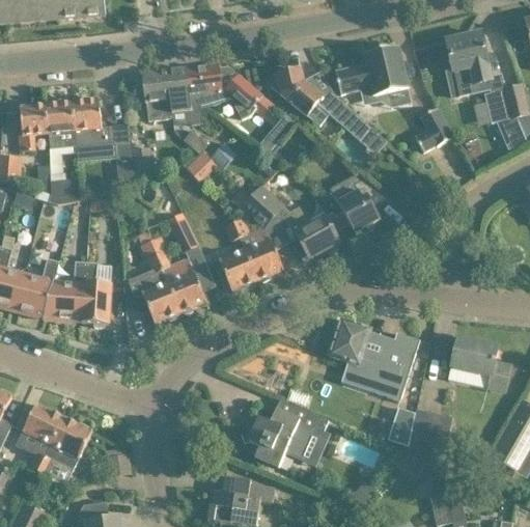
[(0,0),(0,22),(105,15),(103,0),(0,0)]
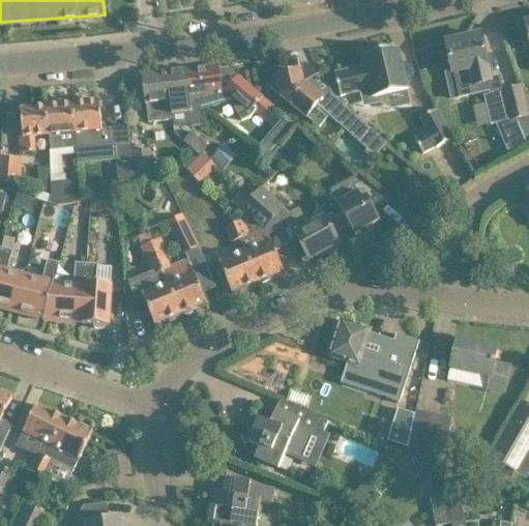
[(452,69),(444,71),(449,97),(488,89),(489,92),(502,89),(503,89),(500,77),(490,79),(479,32),(461,36),(460,32),(445,35),(446,39),(445,39),(452,69)]
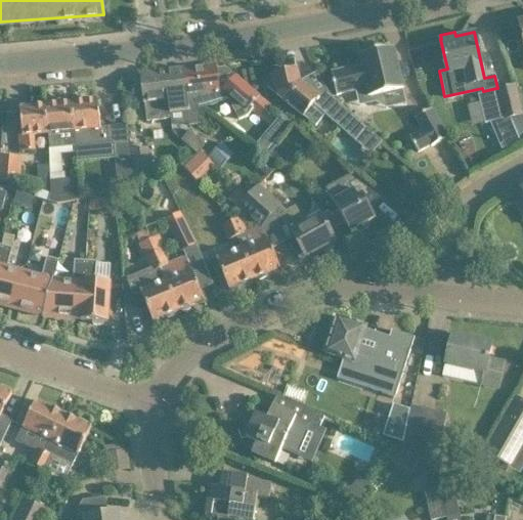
[(392,44),(389,45),(388,41),(374,45),(374,49),(358,52),(360,62),(330,70),(336,92),(354,87),(356,95),(367,92),(368,94),(402,86),(392,44)]
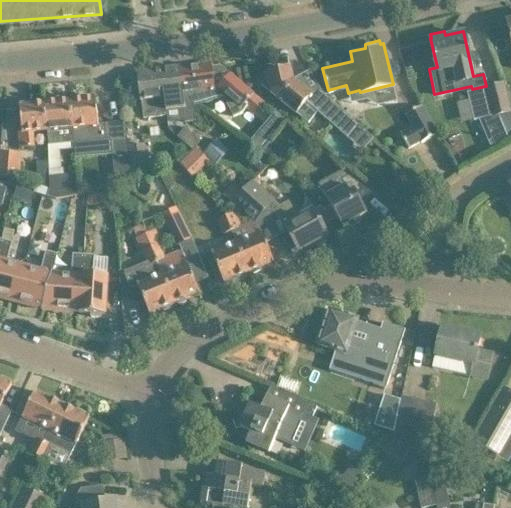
[(211,60),(179,64),(184,105),(194,104),(193,103),(215,97),(222,95),(232,114),(242,110),(246,105),(253,112),(263,101),(244,84),(229,71),(217,83),(214,83),(211,61),(211,60)]
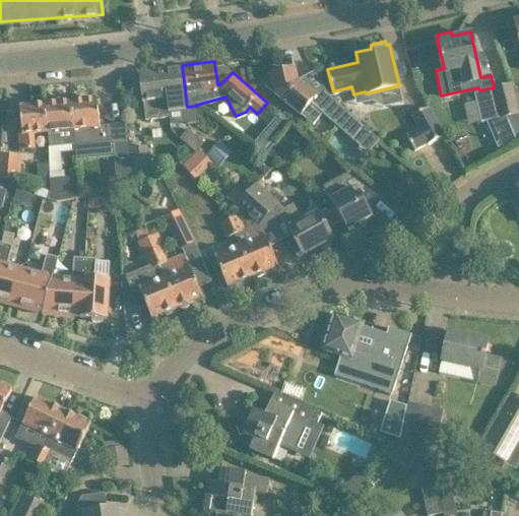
[(163,67),(169,109),(182,108),(183,118),(187,121),(198,120),(197,106),(187,107),(182,65),(163,67)]
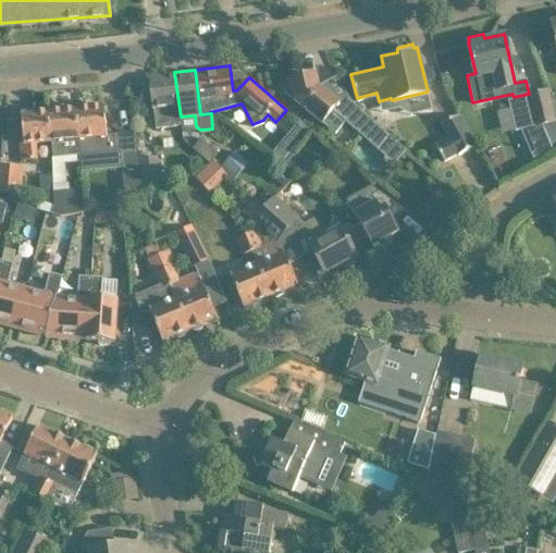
[(379,146),(388,133),(349,98),(346,90),(336,96),(334,98),(330,94),(331,91),(325,84),(321,86),(318,84),(314,71),(289,77),(291,81),(283,89),(335,132),(345,119),(379,146)]
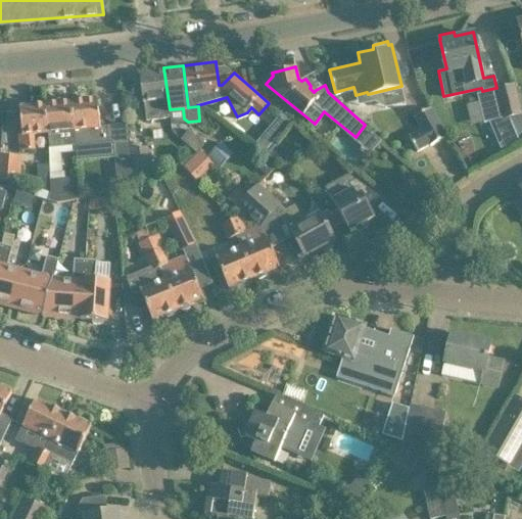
[(170,115),(170,109),(163,67),(139,71),(145,119),(170,115)]
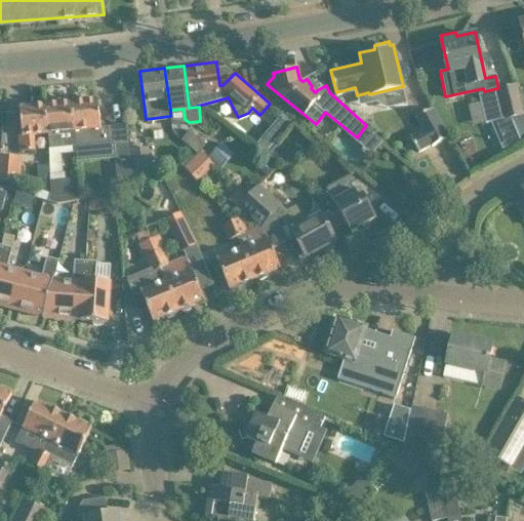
[(484,91),(478,93),(485,120),(504,116),(510,114),(519,139),(523,137),(523,110),(521,111),(515,84),(498,88),(497,88),(484,91)]
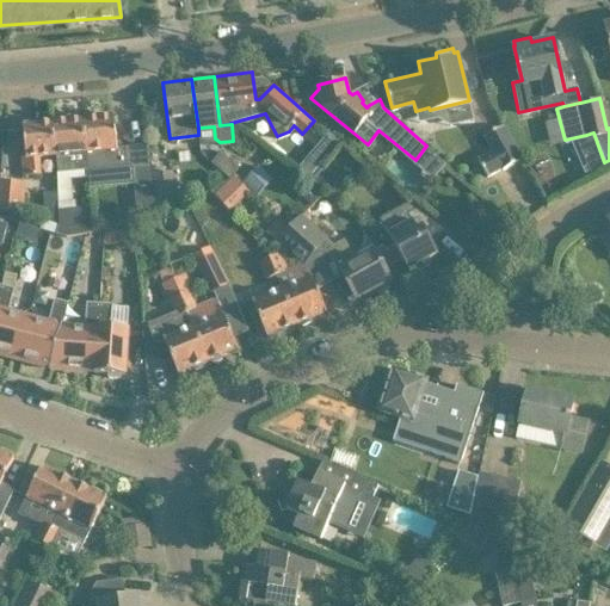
[(99,111),(84,112),(84,116),(88,166),(131,162),(135,205),(136,205),(137,222),(155,216),(155,205),(152,169),(149,169),(147,142),(116,146),(114,113),(99,115),(99,111)]
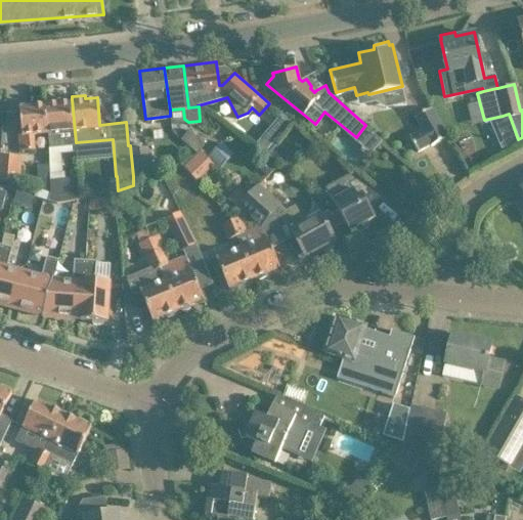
[(57,100),(45,101),(48,132),(47,132),(49,145),(60,144),(75,143),(76,142),(72,99),(67,100),(67,96),(56,97),(57,100)]
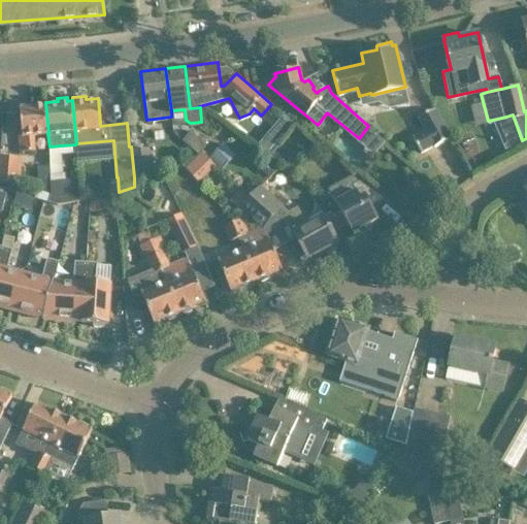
[(34,134),(47,133),(48,133),(45,102),(20,105),(22,133),(18,134),(19,150),(35,149),(34,134)]
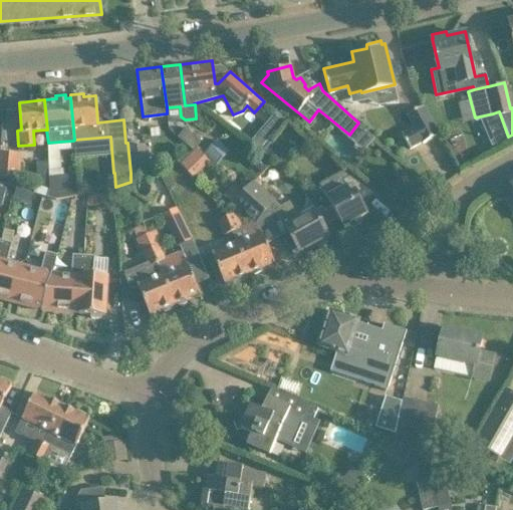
[(407,112),(413,123),(402,131),(410,146),(438,130),(423,103),(407,112)]
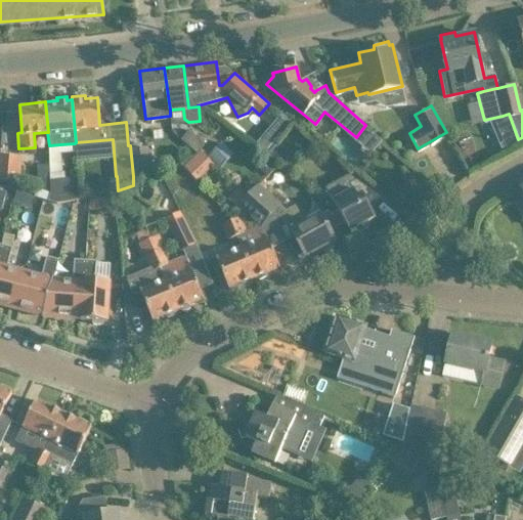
[(280,111),(268,125),(278,134),(291,120),(280,111)]
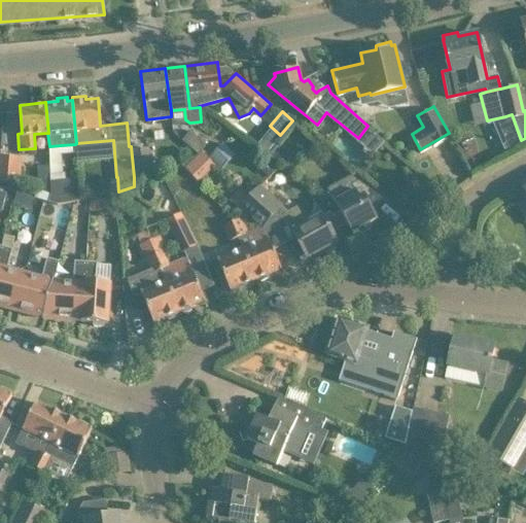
[(181,138),(197,151),(200,149),(205,142),(189,129),(181,138)]
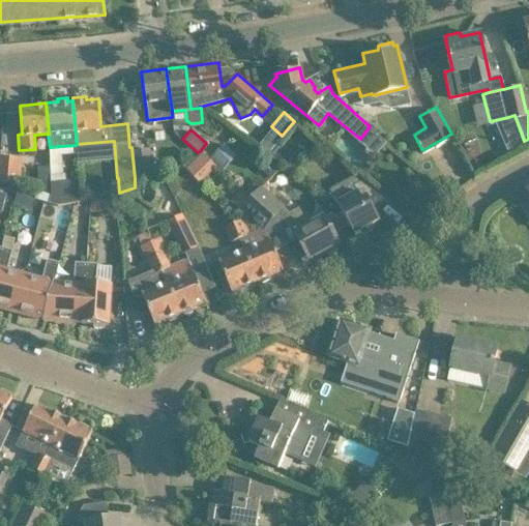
[(225,166),(239,152),(228,140),(213,153),(225,166)]
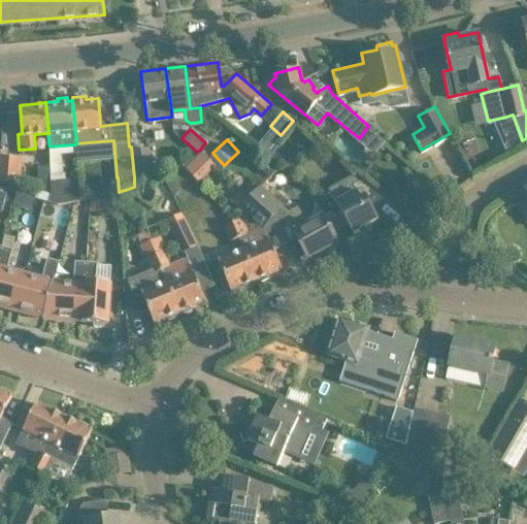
[(131,146),(134,177),(150,176),(146,145),(131,146)]
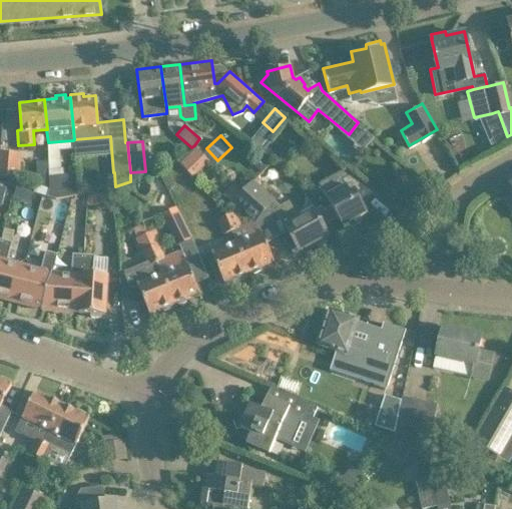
[(47,159),(36,159),(37,183),(48,186),(46,193),(50,195),(49,182),(48,182),(48,173),(48,142),(46,143),(47,159)]
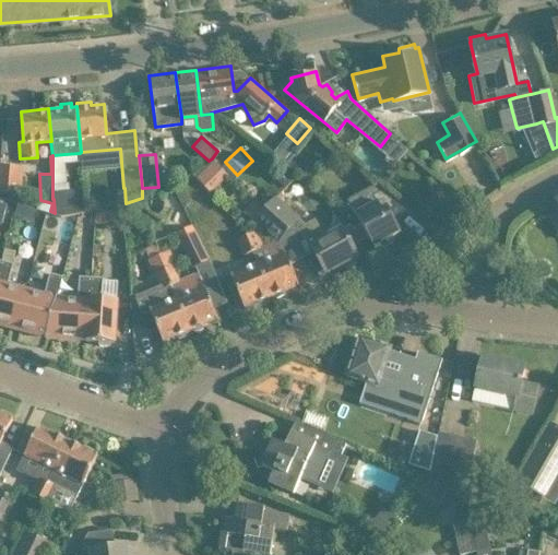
[(209,161),(192,172),(209,189),(226,174),(212,158),(209,161)]
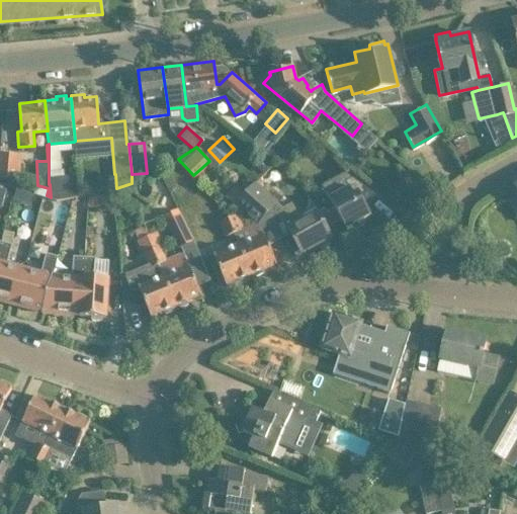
[(0,173),(17,179),(20,153),(0,151),(0,173)]
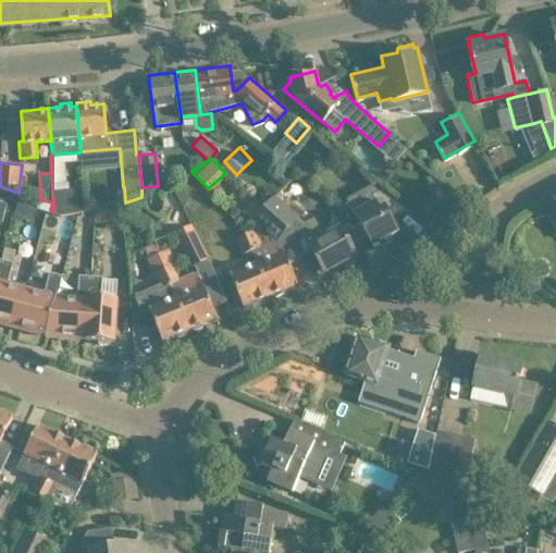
[(272,175),(283,185),(292,174),(281,164),(272,175)]
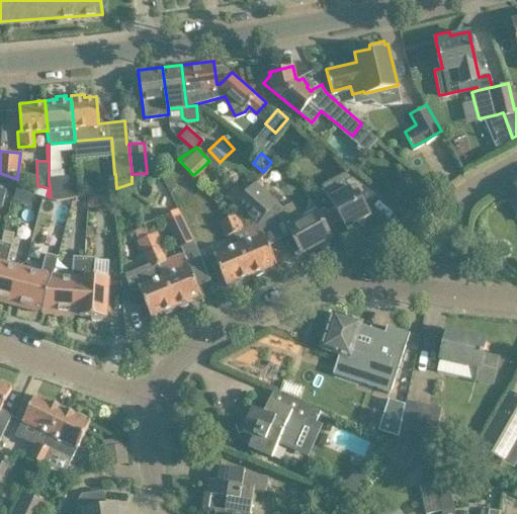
[(284,153),(276,163),(285,170),(293,160),(284,153)]
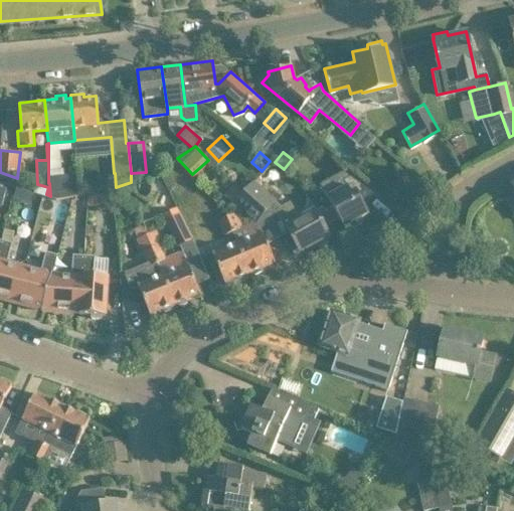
[(347,168),(320,183),(326,196),(332,204),(325,208),(331,220),(339,215),(344,225),(345,224),(347,227),(362,219),(360,216),(368,211),(363,203),(359,196),(371,189),(357,178),(352,173),(347,168)]
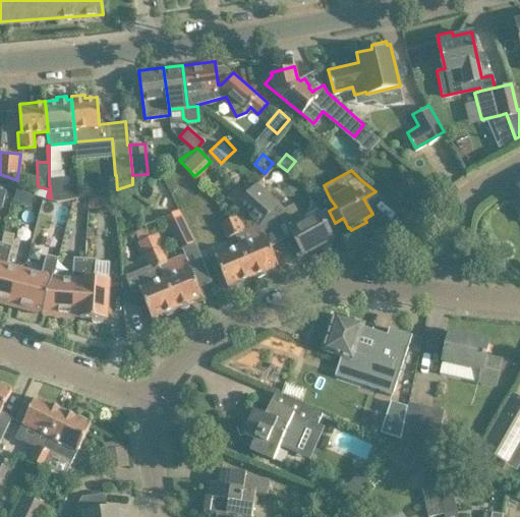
[(61,175),(49,176),(49,185),(50,185),(51,198),(55,200),(78,195),(76,174),(61,175)]
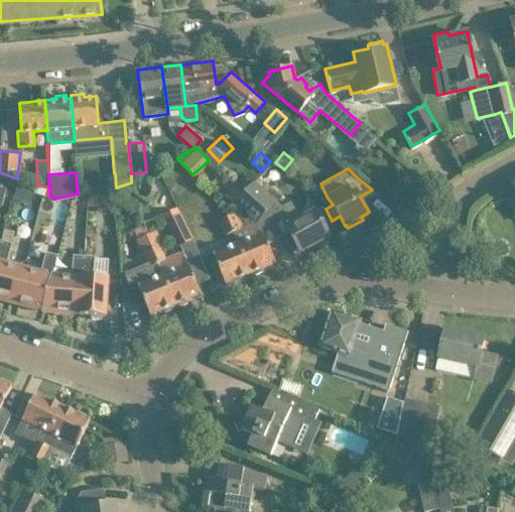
[(242,192),(264,211),(273,201),(252,181),(242,192)]
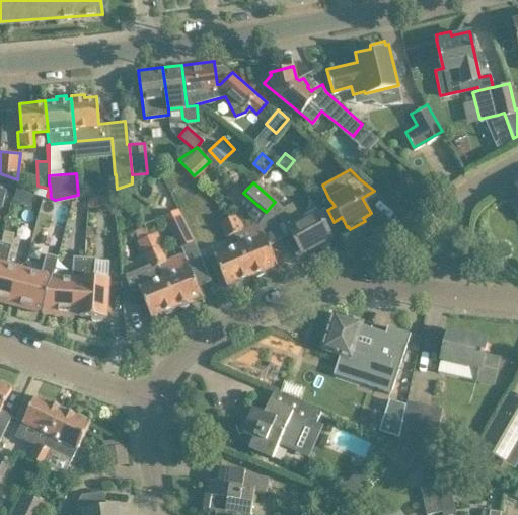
[(15,187),(12,197),(18,199),(21,189),(15,187)]
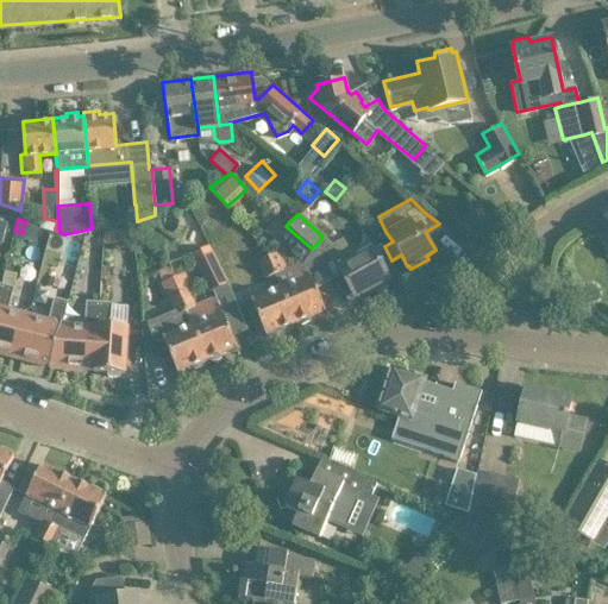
[(304,259),(312,249),(286,226),(276,239),(300,259),(301,260),(304,259)]
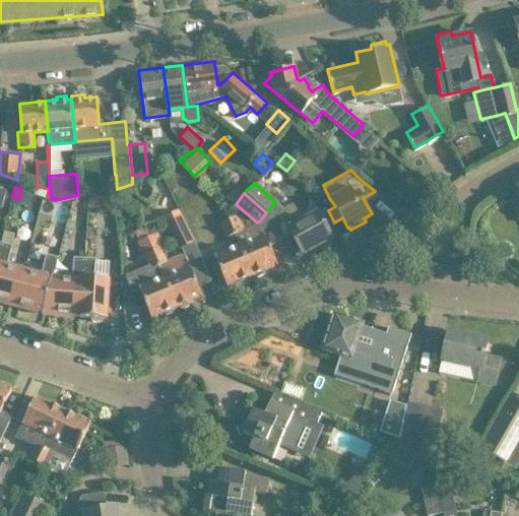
[(326,227),(334,222),(328,210),(327,211),(324,207),(319,210),(318,208),(301,218),(292,201),(277,209),(302,252),(331,236),(326,227)]
